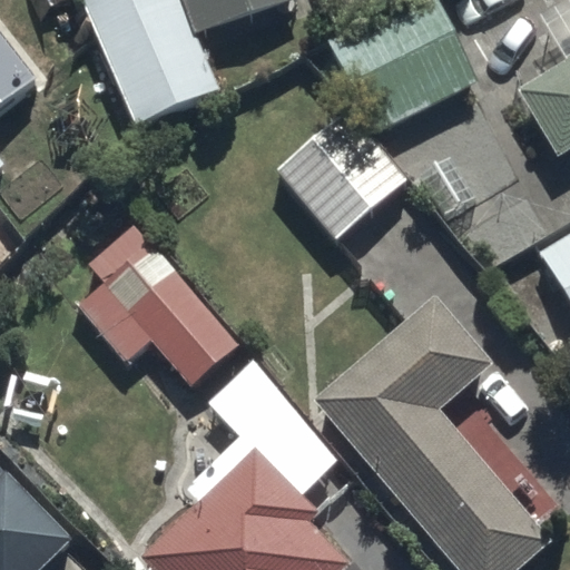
[(91,0),(130,120),(219,91),(199,30),(294,0),(91,0)]
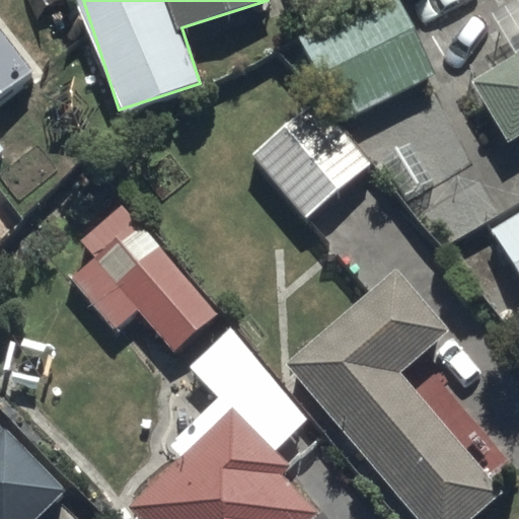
[(297,34),(325,91),(252,157),(308,219),(374,164),(341,121),(436,72),(399,0),(298,0),(312,27),(297,34)]
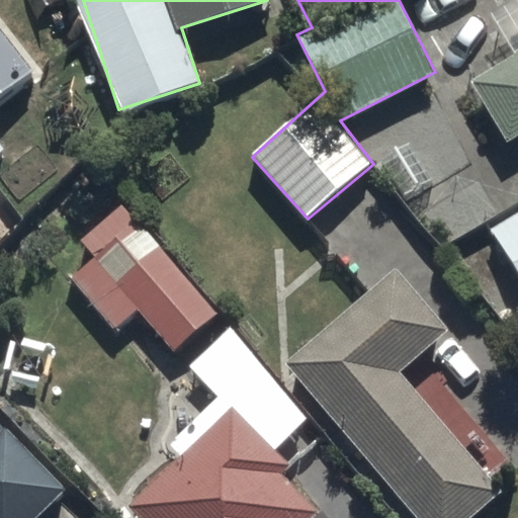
[(515,48),(469,74),(508,140),(517,133),(517,0),(496,0),(489,4),(515,48)]
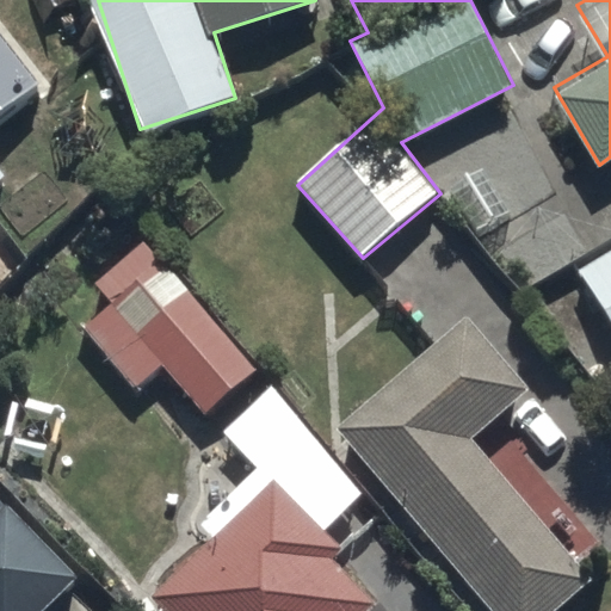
[(0,116),(44,81),(0,25),(0,116)]
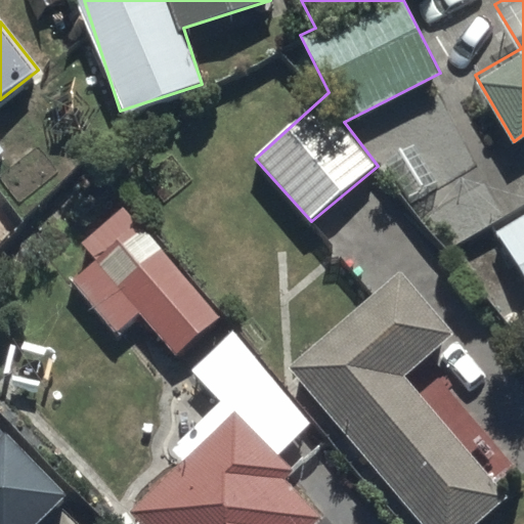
[(172,351),(216,309),(121,207),(83,242),(98,259),(71,284),(116,333),(137,312),(172,351)]
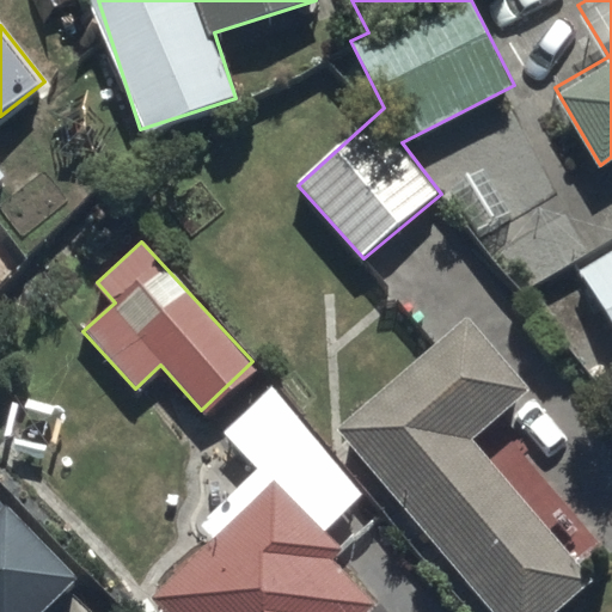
[(611,249),(574,271),(611,336),(611,249)]
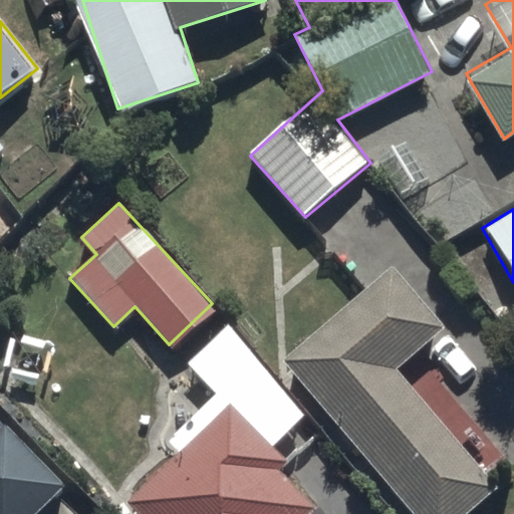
[(393,263),(282,357),(417,513),(466,513),(499,486),(488,474),(506,459),(424,363),(410,375),(402,367),(448,327),(393,263)]
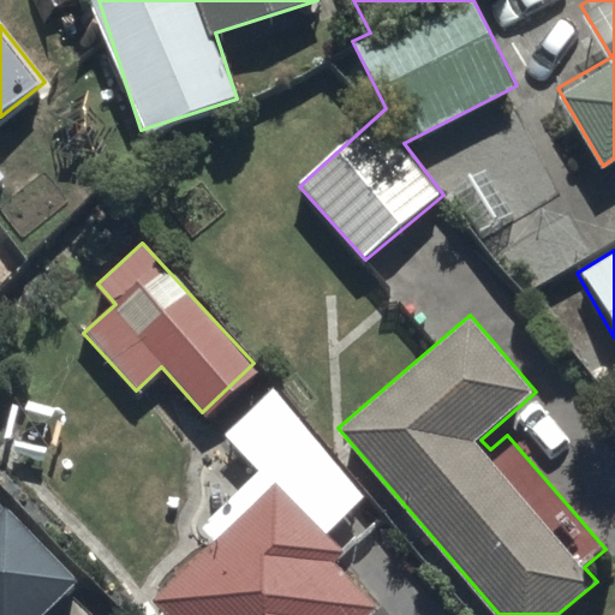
[(275,387),(228,439),(258,470),(202,526),(208,532),(148,596),(168,614),(369,614),(378,605),(333,562),(345,549),(327,532),(366,495),(275,387)]
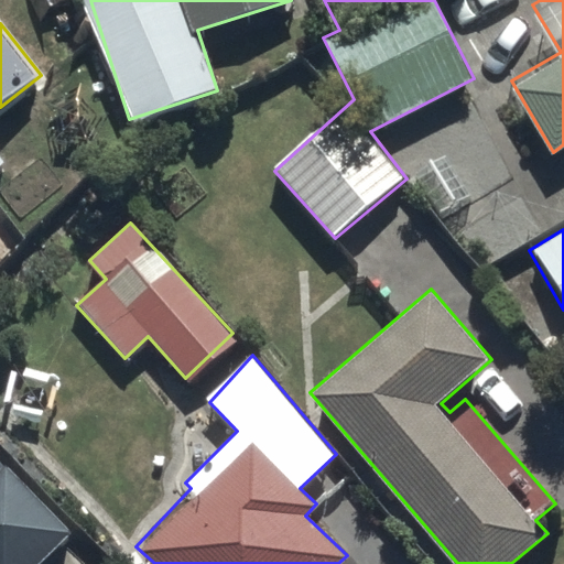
[(0,466),(0,465),(0,563),(39,563),(68,538),(0,466)]
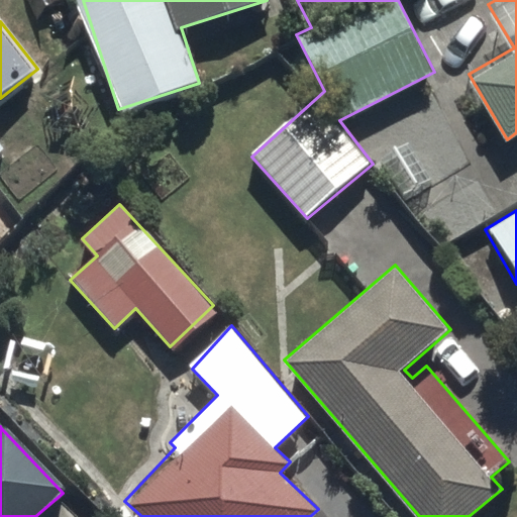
All buildings are outlined.
